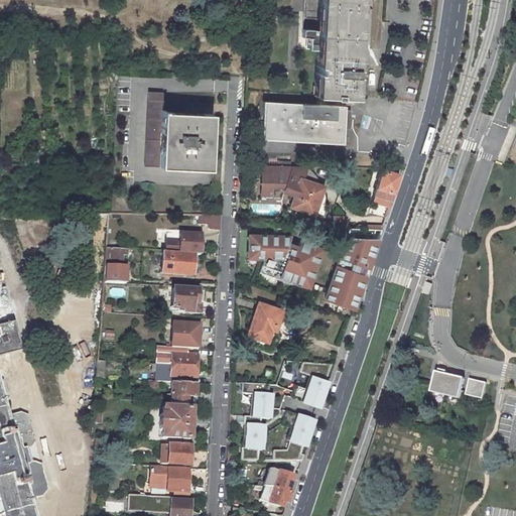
[(352,97),(357,0),(321,0),(319,29),(317,29),(301,28),(300,36),(307,37),(306,48),(315,49),(318,49),(317,66),(317,73),(316,95),(317,96),(344,97),(352,97)]
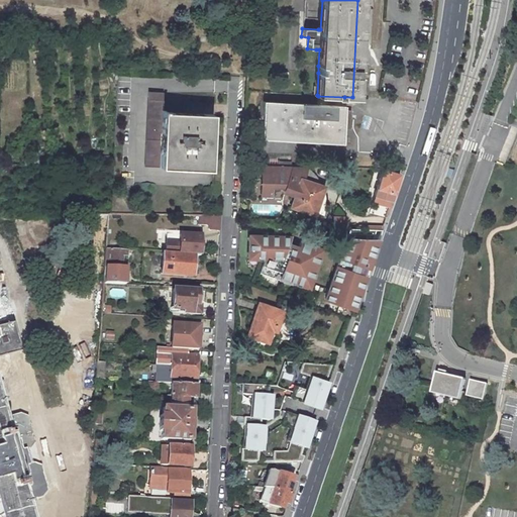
[(164,93),(148,92),(148,100),(163,100),(164,93)]
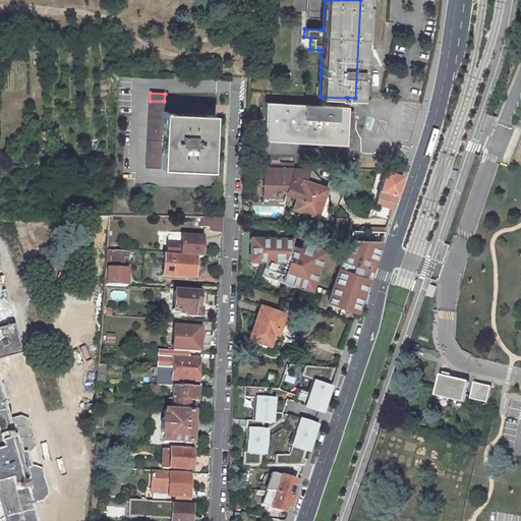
[(320,106),(347,107),(347,98),(321,97),(320,106)]
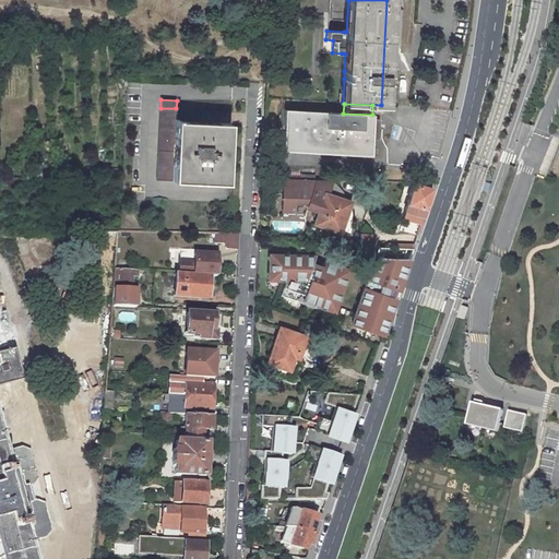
[(173,180),(176,121),(176,108),(161,108),(156,180),(173,180)]
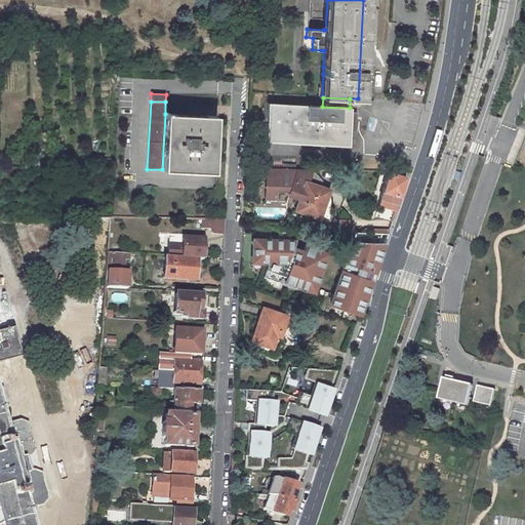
[(322,107),(268,103),(266,140),(272,142),(297,143),(348,146),(349,126),(350,115),(350,108),(322,107)]
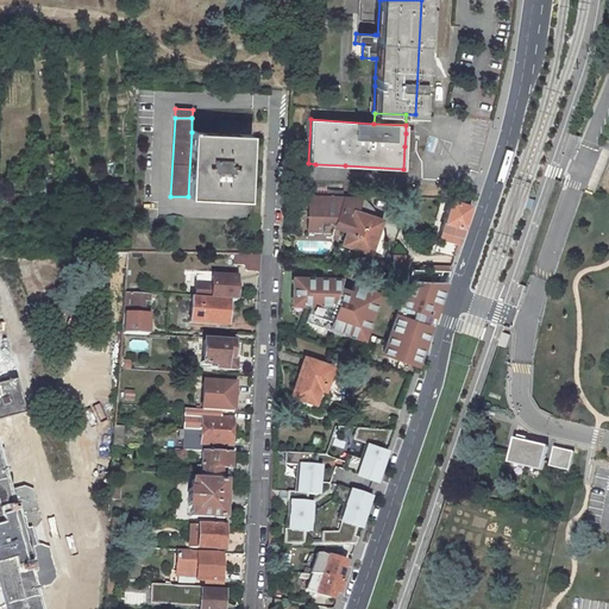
[(200,136),(196,200),(256,203),(257,190),(259,138),(200,136)]
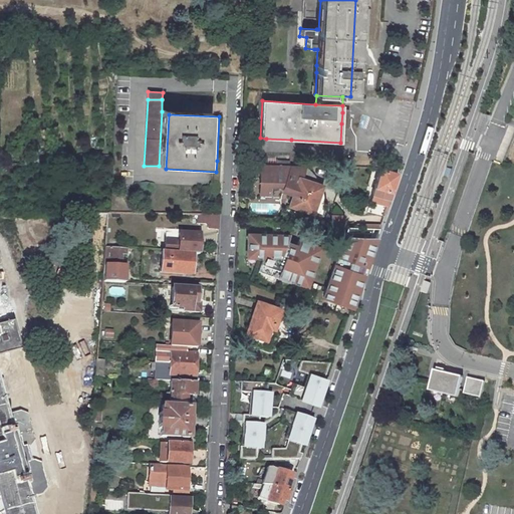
[(293,194),(289,206),(313,215),(323,186),(301,179),(306,166),(288,165),(276,165),(262,164),(261,190),(271,191),(271,186),(275,182),(283,183),(284,187),(283,190),(293,194)]
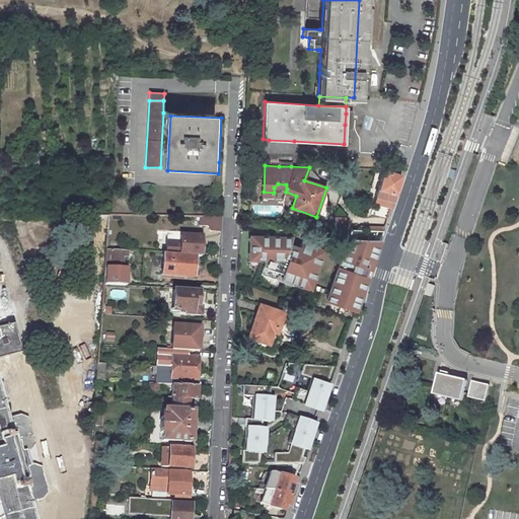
[(393,201),(401,175),(384,170),(376,196),(393,202),(393,201)]
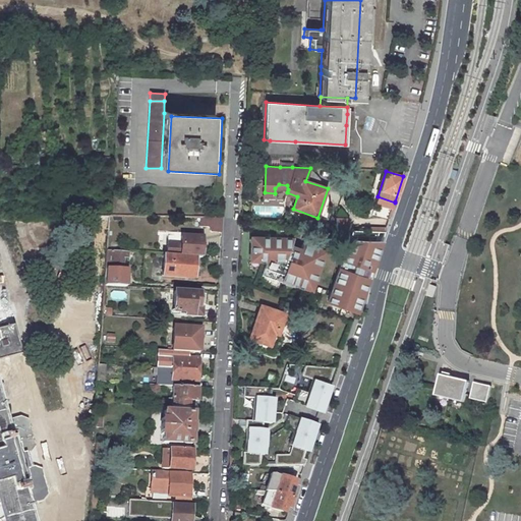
[(375,203),(393,209),(395,203),(378,196),(375,203)]
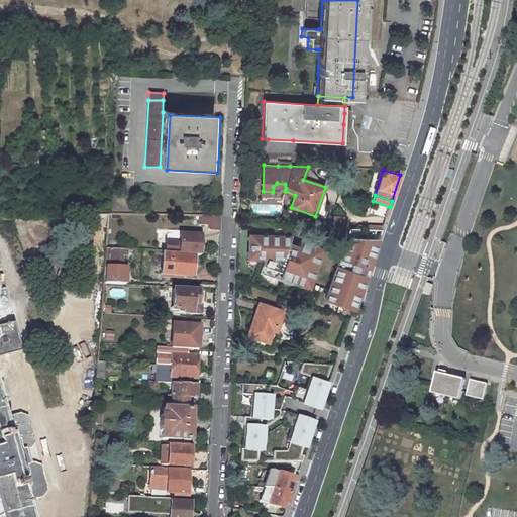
[(377,214),(384,215),(387,206),(380,205),(377,214)]
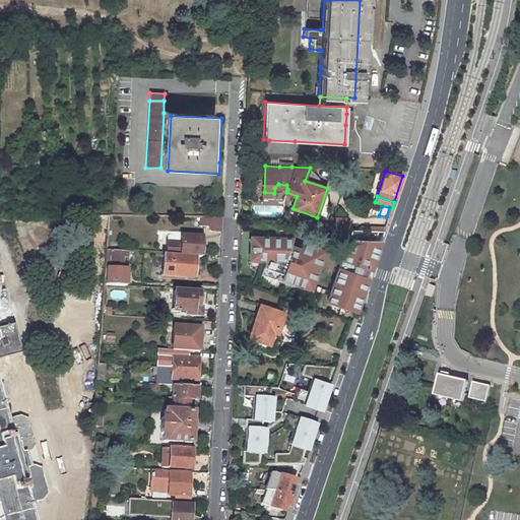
[(222,232),(222,217),(221,217),(210,217),(199,217),(199,225),(207,225),(209,231),(222,232)]
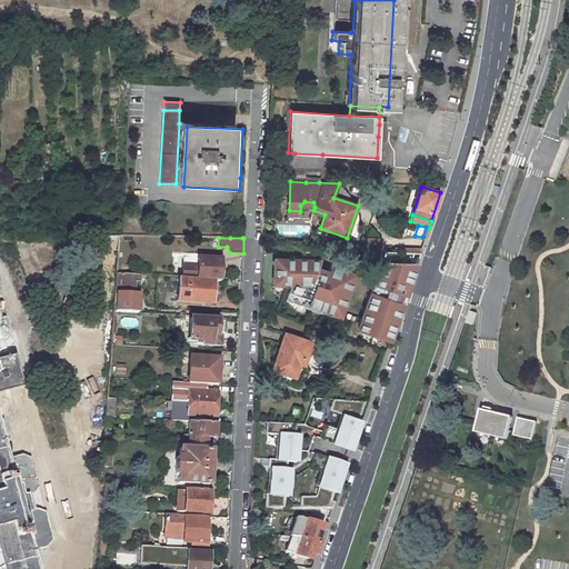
[(385,251),(358,329),(389,340),(402,306),(398,305),(402,293),(406,295),(420,252),(385,251)]
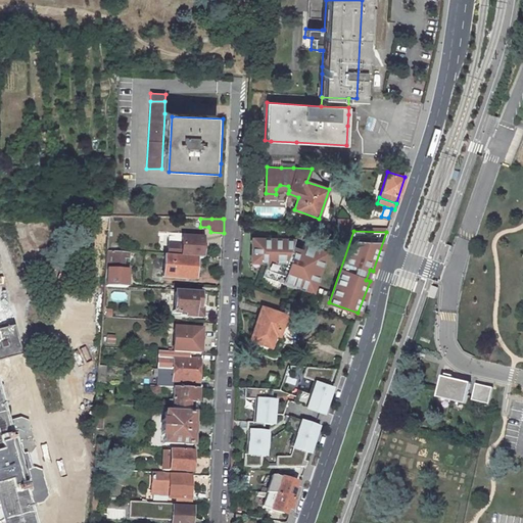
[(203,238),(182,237),(181,256),(196,257),(202,257),(203,238)]
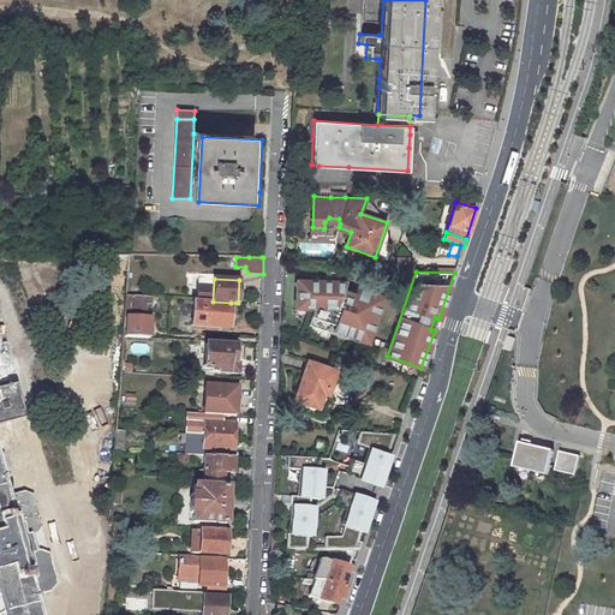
[(297,280),(294,306),(315,308),(309,326),(332,333),(333,330),(366,342),(382,297),(357,288),(354,293),(342,290),(345,282),(297,280)]
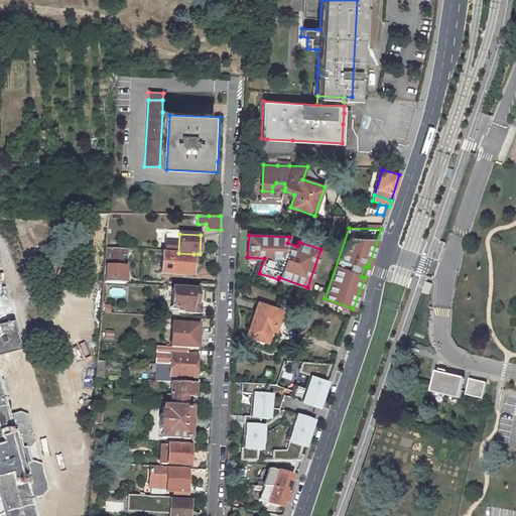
[(121,249),(106,248),(104,282),(125,283),(125,268),(114,267),(115,263),(113,263),(114,254),(120,254),(121,249)]
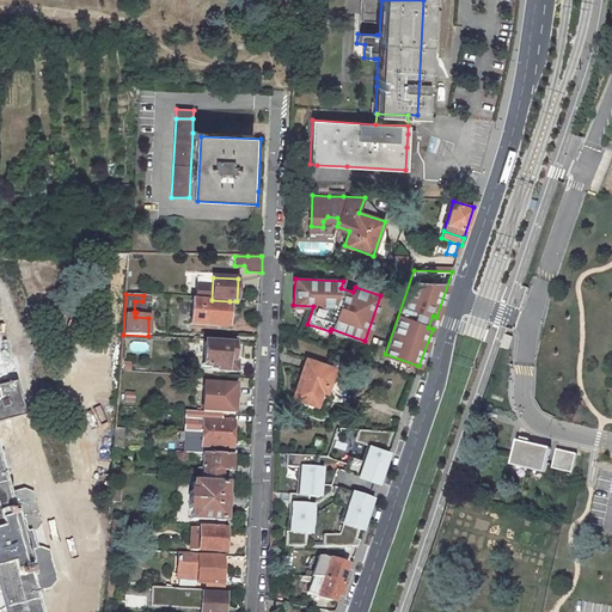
[(212,300),(193,299),(190,324),(228,328),(230,301),(212,300)]
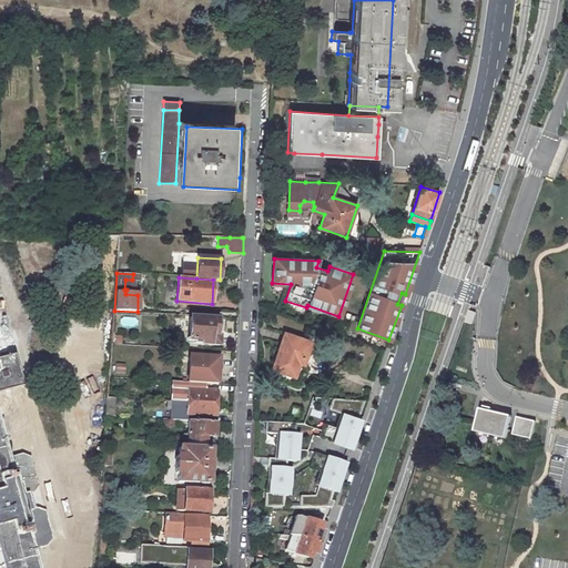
[(469,310),(466,322),(473,324),(476,312),(469,310)]
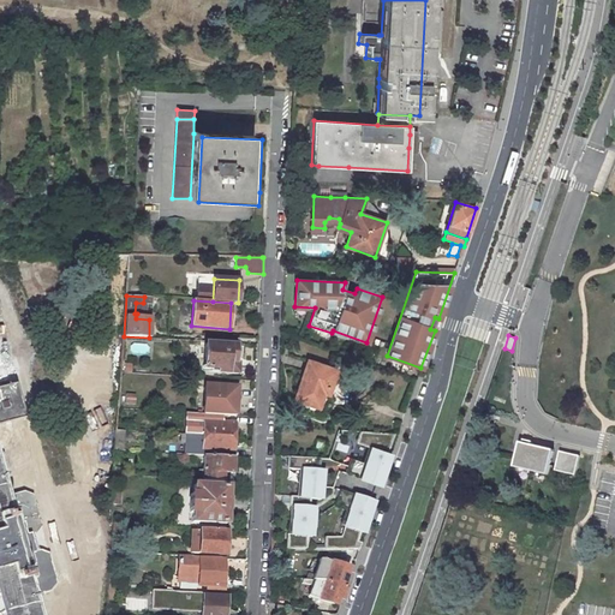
[(236,346),(206,344),(203,371),(238,374),(239,362),(234,362),(236,346)]
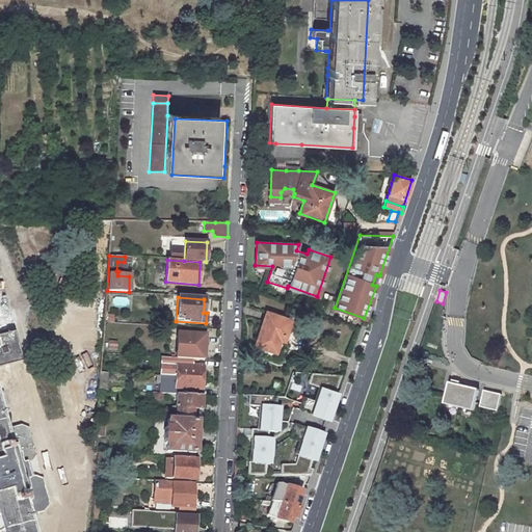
[(292,320),(266,312),(255,345),(275,352),(282,336),(286,337),(292,320)]
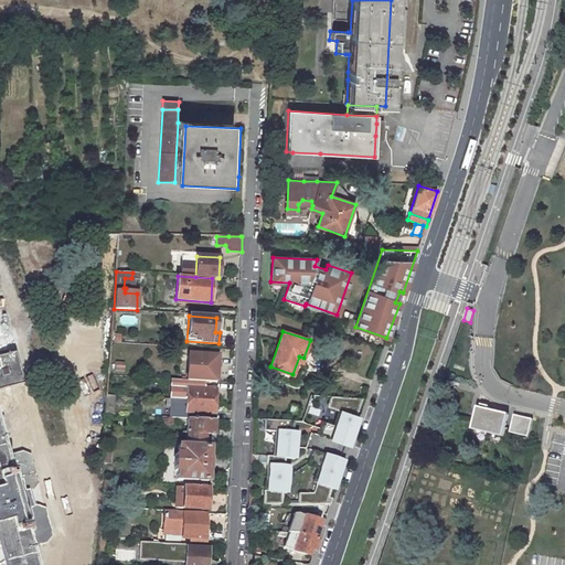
[(0,390),(4,388),(10,387),(23,384),(14,352),(0,355),(0,390)]
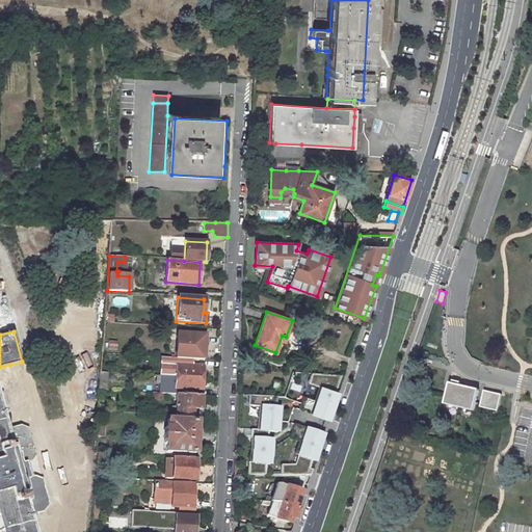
[(205,335),(178,333),(176,357),(203,360),(205,335)]
